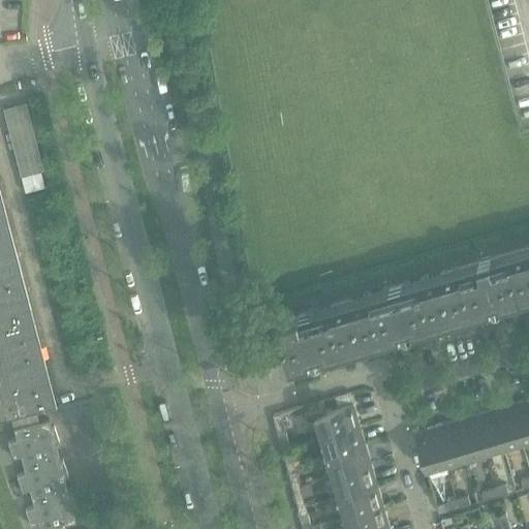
[(28,80),(21,82),(22,89),(30,87),(28,80)]
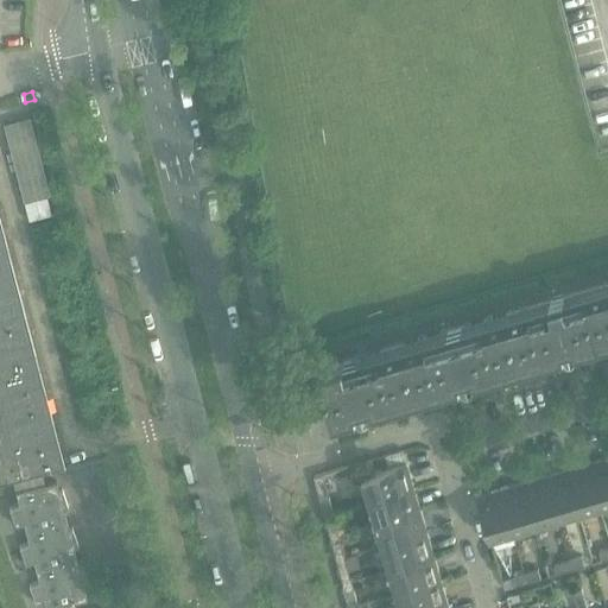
[(30,119),(4,125),(24,203),(49,196),(30,119)]
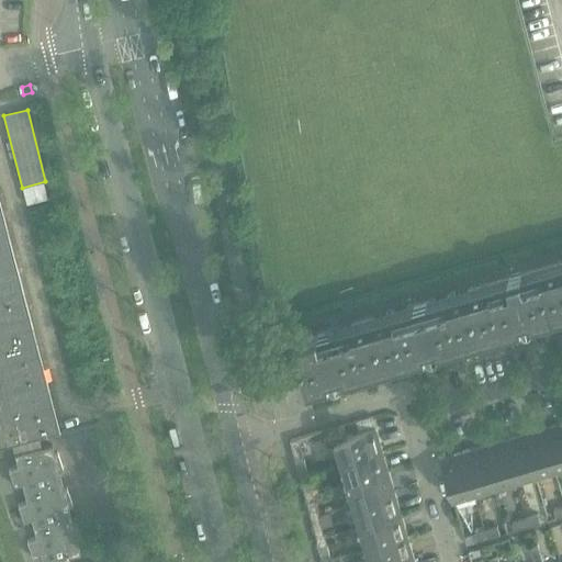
[(0,561),(0,446),(59,430),(0,204),(0,561)]
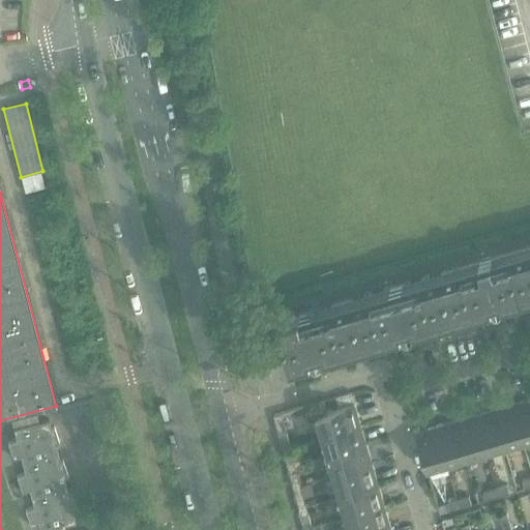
[(529,245),(278,320),(291,363),(486,305),(490,317),(512,310),(509,299),(529,292),(529,245)]
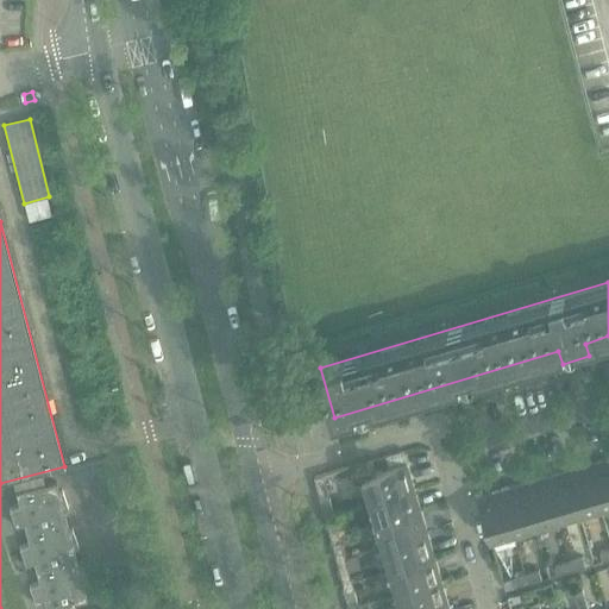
[(608,457),(589,464),(603,513),(608,512),(607,506),(608,504),(608,457)]
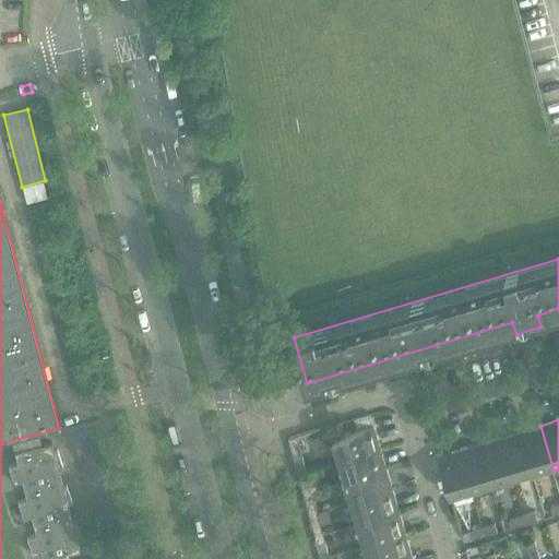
[(373,425),(334,437),(341,459),(380,448),(373,425)]
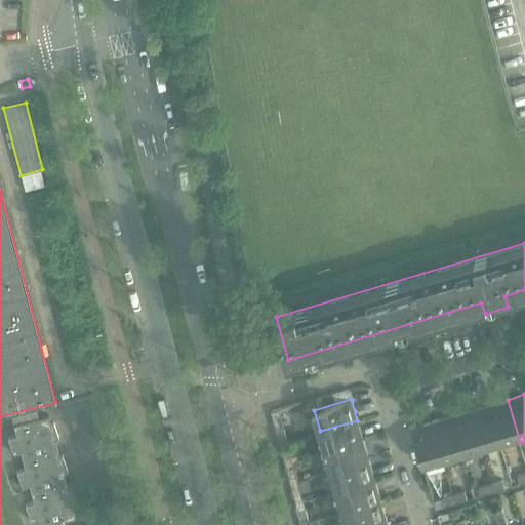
[(508,400),(488,405),(499,443),(513,439),(515,444),(520,442),(508,400)]
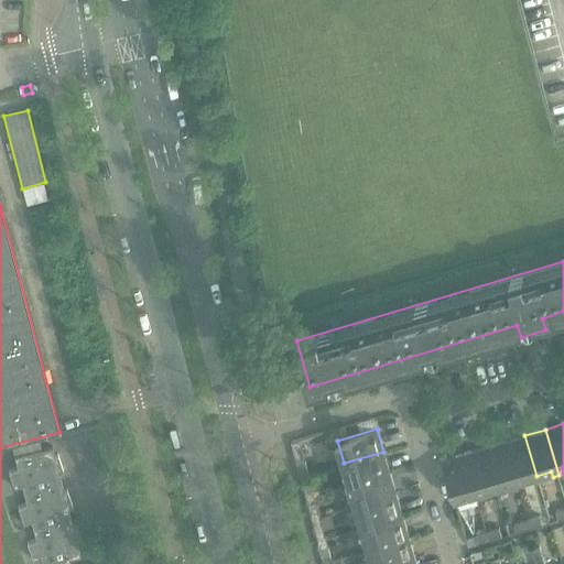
[(523,486),(522,480),(537,476),(524,435),(505,442),(518,487),(523,486)]
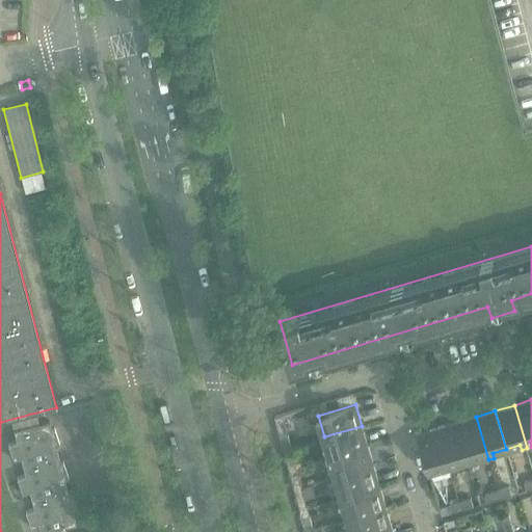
[(283,415),(274,417),(283,449),(291,447),(283,415)]
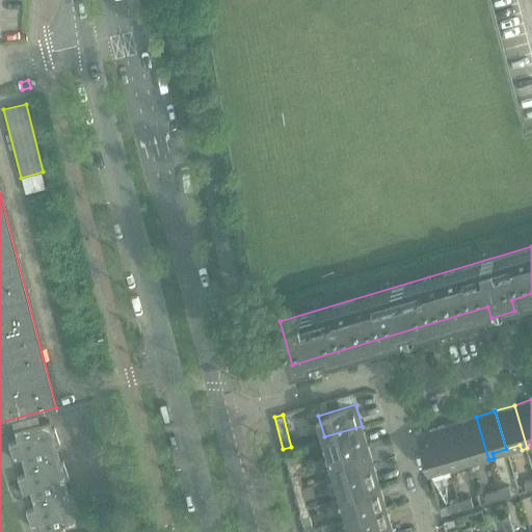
[(476,417),(456,422),(468,460),(481,456),(483,461),(488,459),(476,417)]
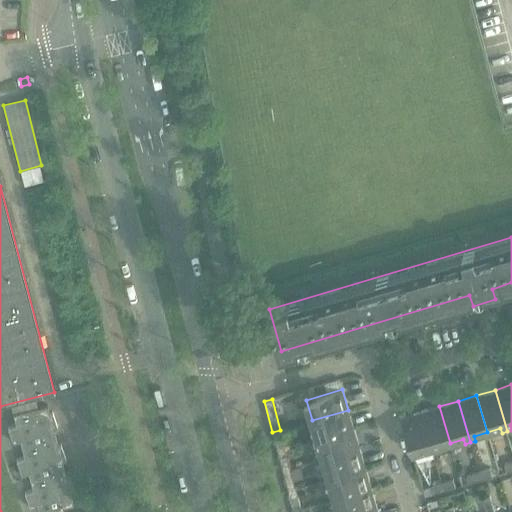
[(32,490),(24,493),(30,508),(36,506),(37,511),(45,511),(48,511),(47,511),(62,511),(61,508),(73,505),(70,494),(74,493),(69,478),(66,479),(62,461),(66,460),(60,445),(58,446),(53,429),(57,427),(52,413),(49,414),(47,406),(13,415),(15,425),(7,428),(13,443),(19,441),(24,458),(16,461),(21,476),(28,473),(32,490)]
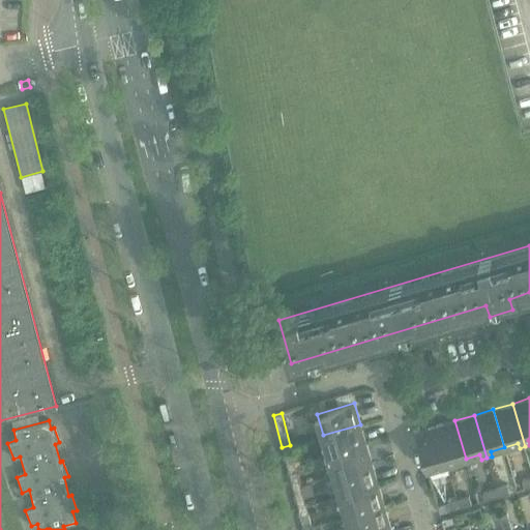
[(454,420),(435,427),(447,469),(453,468),(452,462),(466,459),(454,420)]
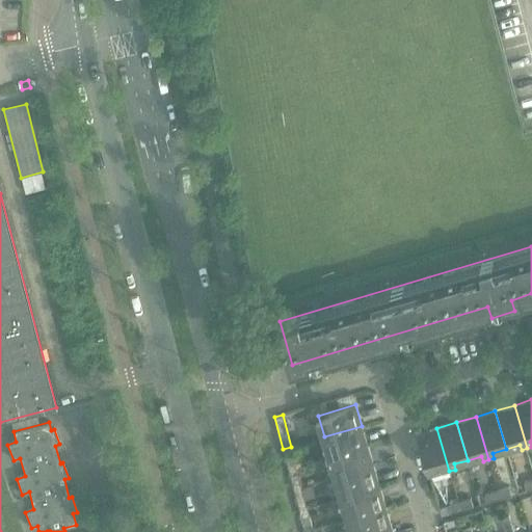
[(362,426),(324,436),(329,457),(368,446),(362,426)]
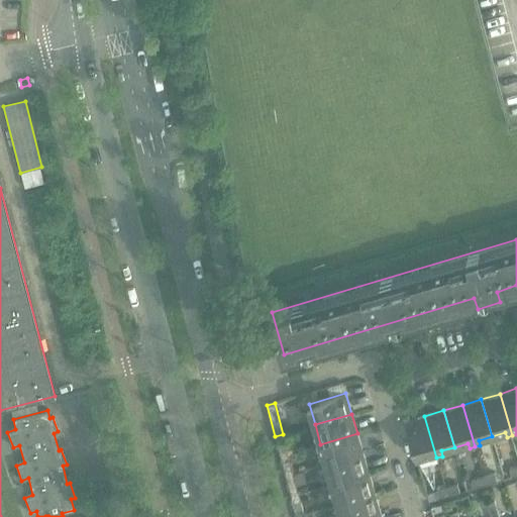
[(424,416),(406,421),(416,458),(431,454),(432,459),(436,457),(424,416)]
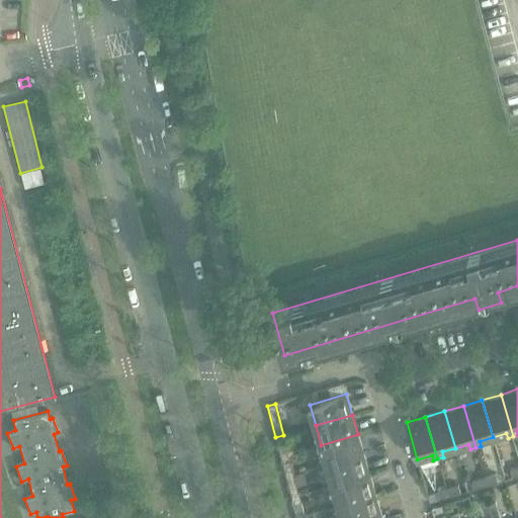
[(358,434),(321,445),(327,465),(364,454),(358,434)]
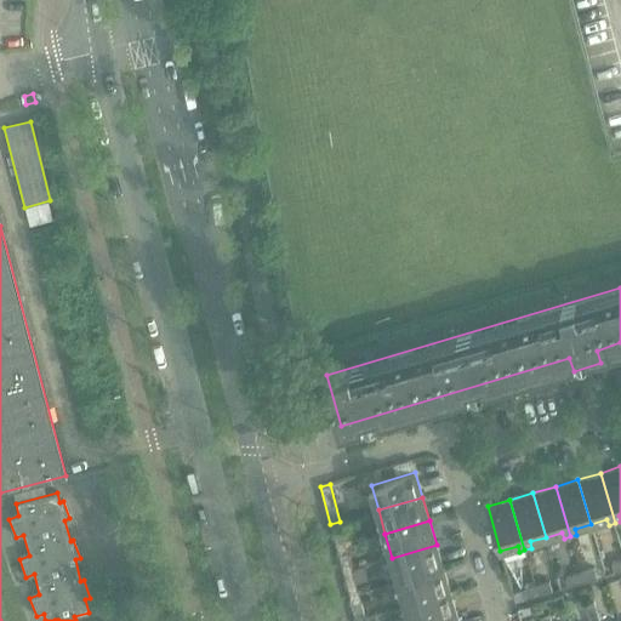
[(340,522),(330,524),(337,548),(346,545),(340,522)]
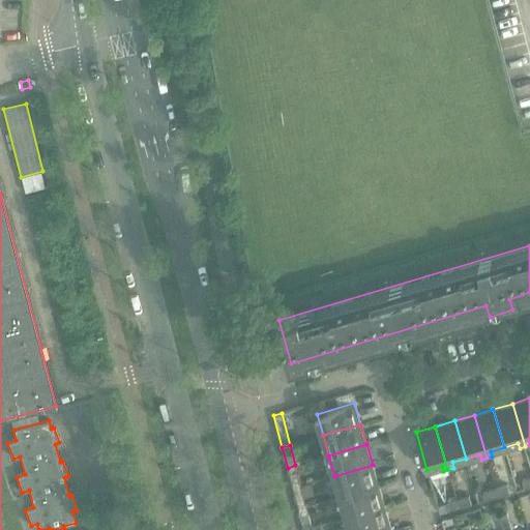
[(295,465),(288,468),(293,489),(301,486),(295,465)]
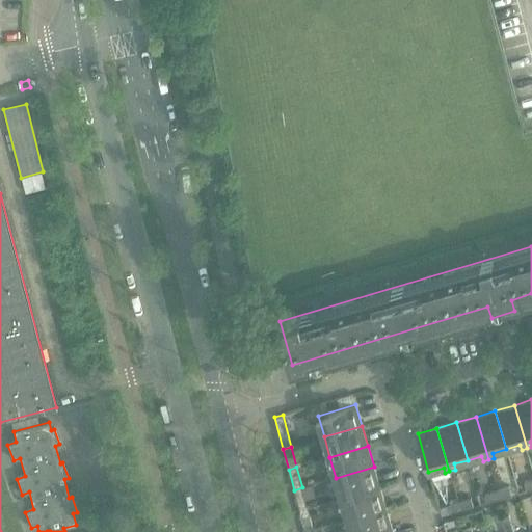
[(374,467),(336,478),(342,498),(379,487),(374,467)]
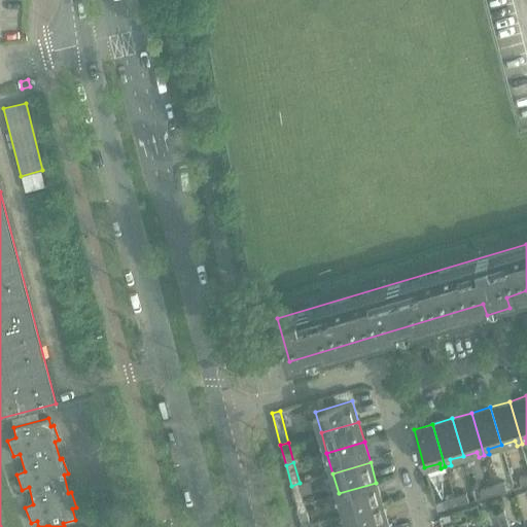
[(504,482),(493,486),(495,493),(506,490),(504,482)]
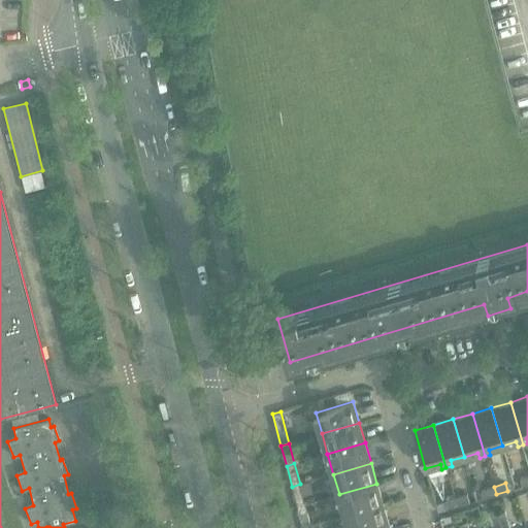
[(300,484),(292,487),(297,506),(305,504),(300,484)]
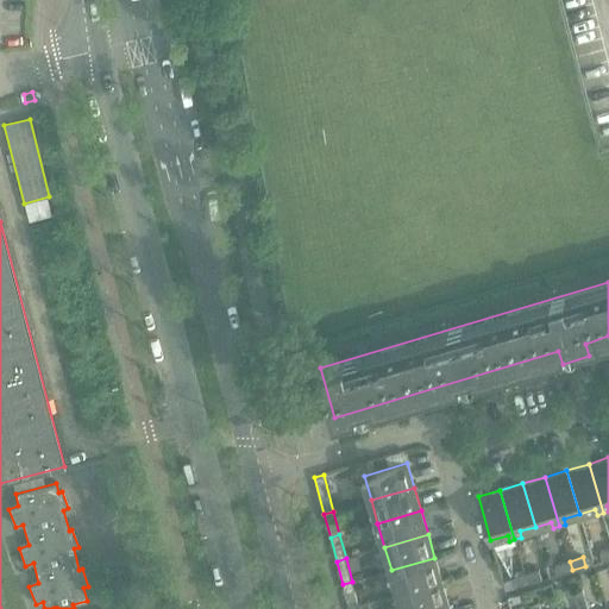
[(434,558),(391,570),(399,594),(441,581),(434,558)]
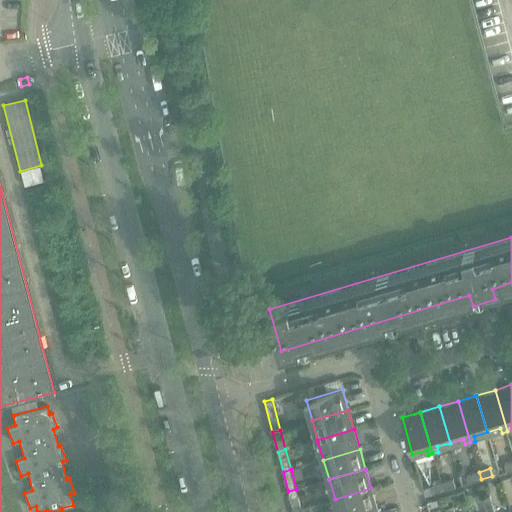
[(479,472),(467,475),(470,483),(481,479),(479,472)]
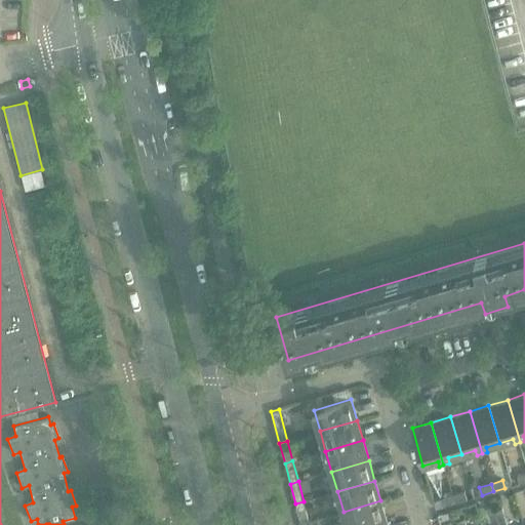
[(465,491),(453,495),(455,502),(467,499),(465,491)]
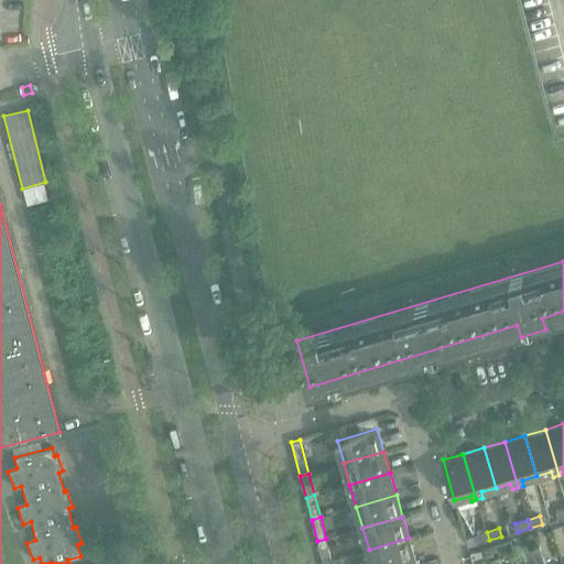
[(487,532),(475,535),(477,544),(489,540),(487,532)]
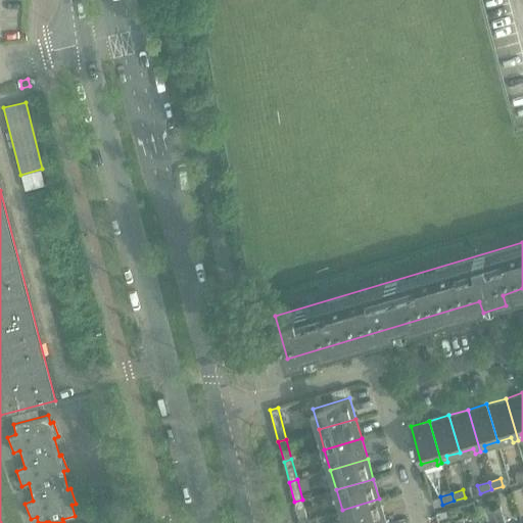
[(379,498),(342,510),(345,522),(369,522),(385,519),(379,498)]
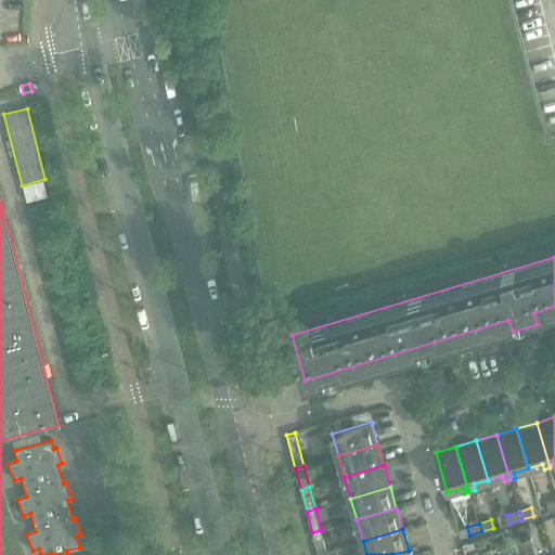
[(321,530),(312,532),(318,554),(326,551),(321,530)]
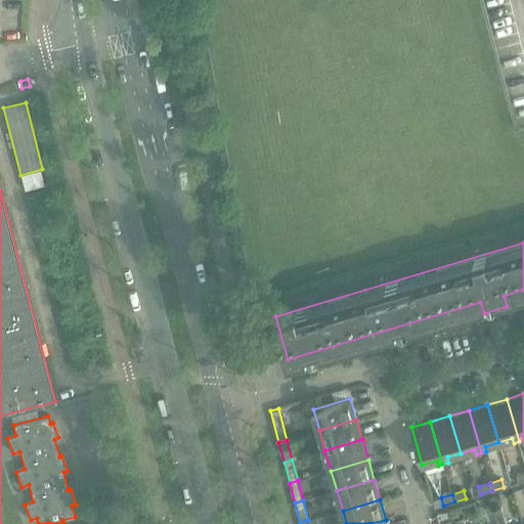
[(493,509),(496,519),(505,517),(501,507),(493,509)]
